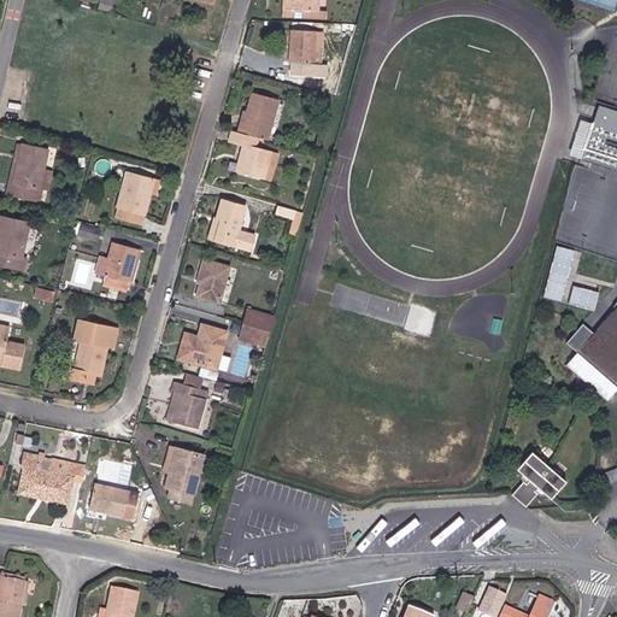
[(113,11),(116,3),(105,0),(103,0),(101,9),(113,11)]
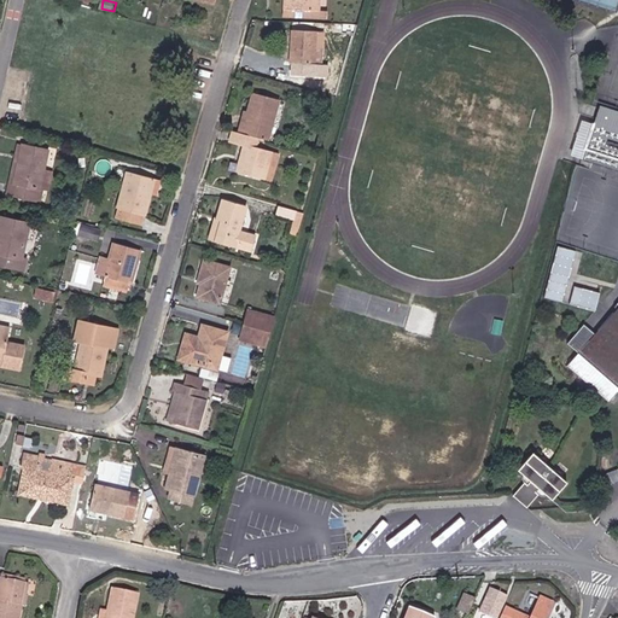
[(293,0),(293,16),(320,16),(320,0),(293,0)]
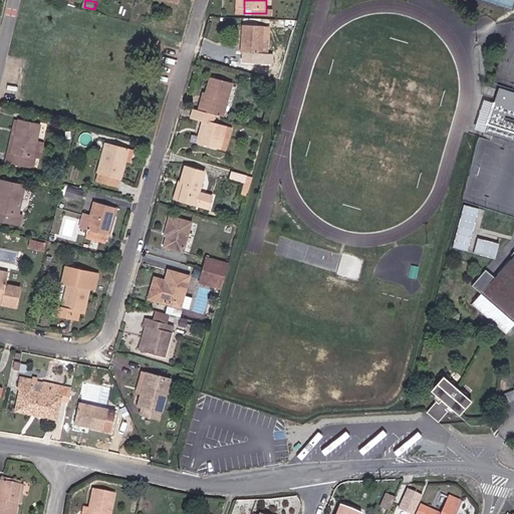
[(270,66),(270,57),(260,57),(262,29),(243,28),(241,56),(248,56),(247,64),(270,66)]
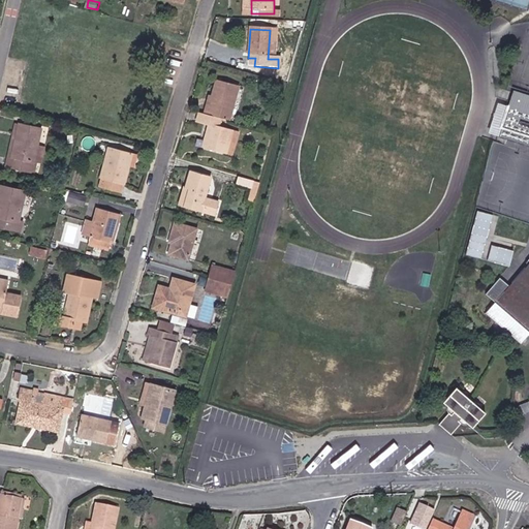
[(211,113),(207,112),(205,122),(218,126),(227,128),(239,94),(216,87),(214,94),(218,95),(216,103),(213,102),(211,113)]
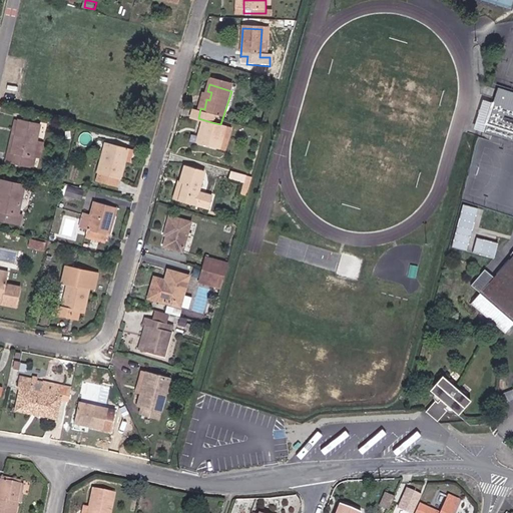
[(482,100),(474,128),(512,139),(512,91),(496,87),(491,102),(482,100)]
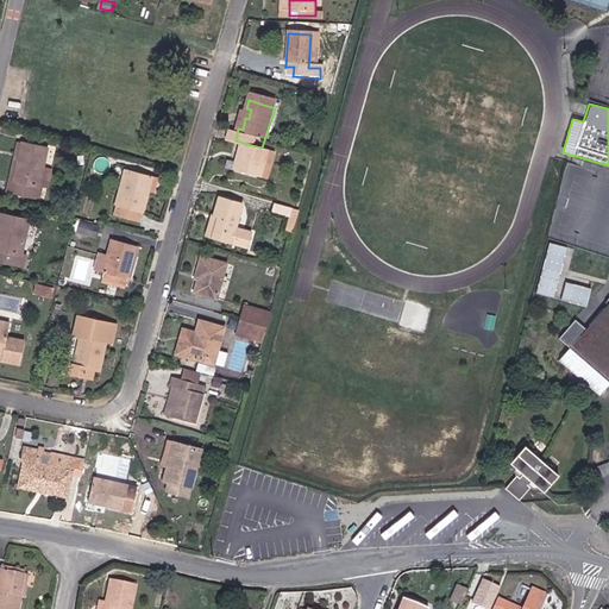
[(236,140),(227,138),(224,151),(238,155),(231,179),(259,186),(267,159),(249,155),(251,145),(236,140)]
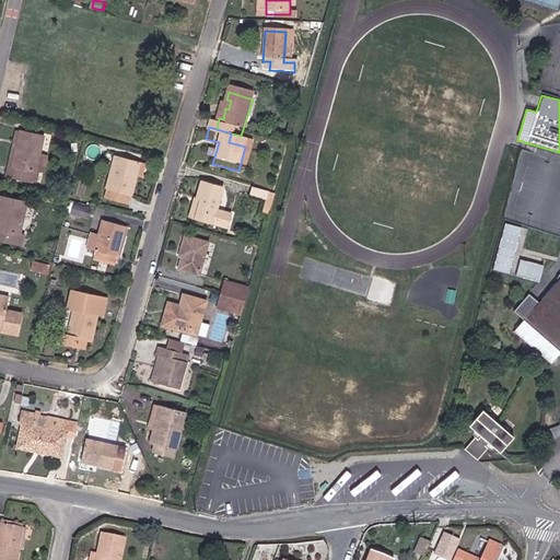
[(14,167),(12,167),(22,130),(16,129),(6,175),(12,177),(14,167)]
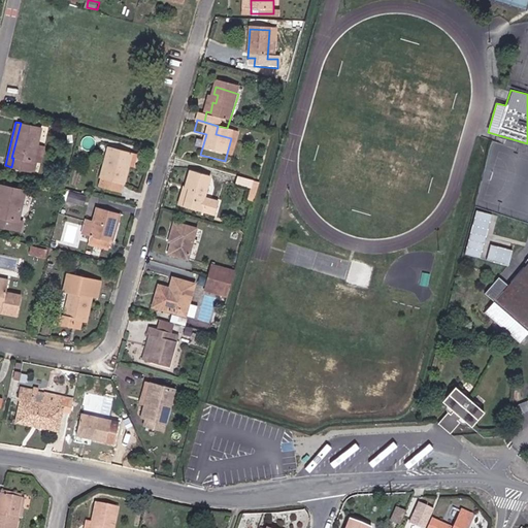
[(11,158),(13,158),(11,167),(34,172),(37,163),(34,162),(42,129),(21,123),(11,158)]
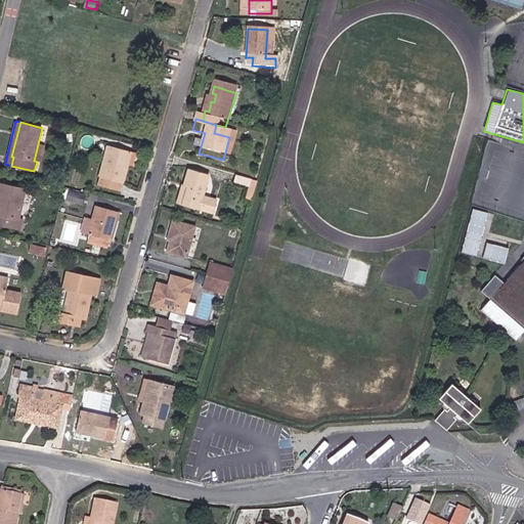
[(100,175),(123,182),(128,165),(124,164),(128,149),(110,145),(100,175)]
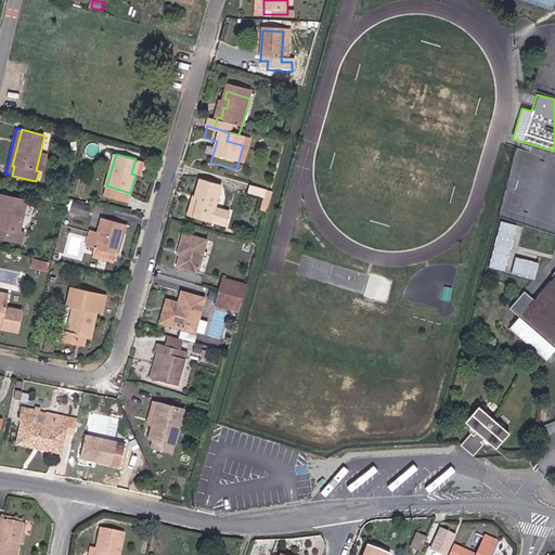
[(146,162),(140,159),(137,171),(143,173),(146,162)]
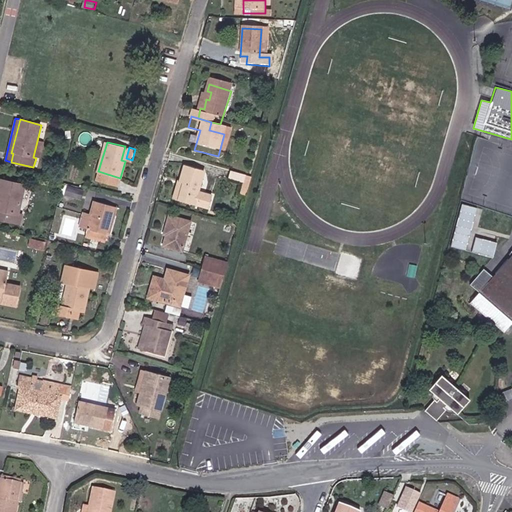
[(204,214),(208,204),(195,200),(200,180),(181,174),(177,189),(180,190),(175,206),(204,214)]
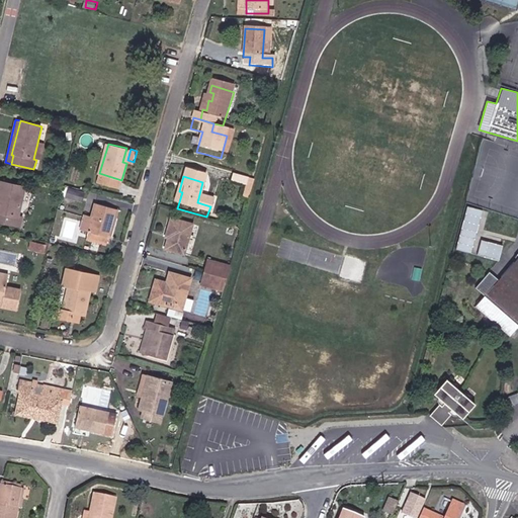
[(0,221),(17,226),(20,218),(17,218),(24,189),(0,183),(0,184),(0,221)]
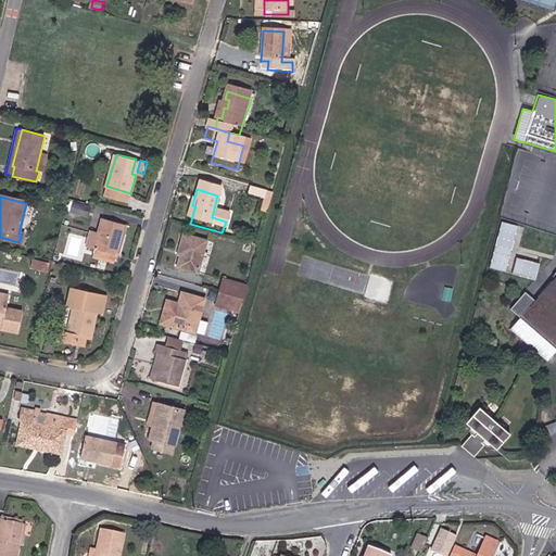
[(105,216),(102,229),(97,247),(118,252),(127,223),(105,216)]
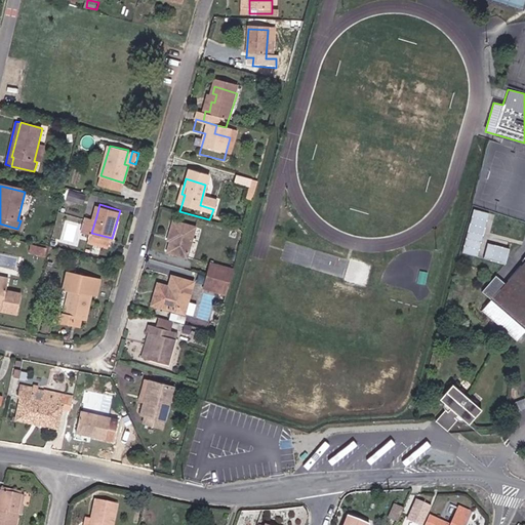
[(475,207),(461,249),(478,255),(491,212),(475,207)]
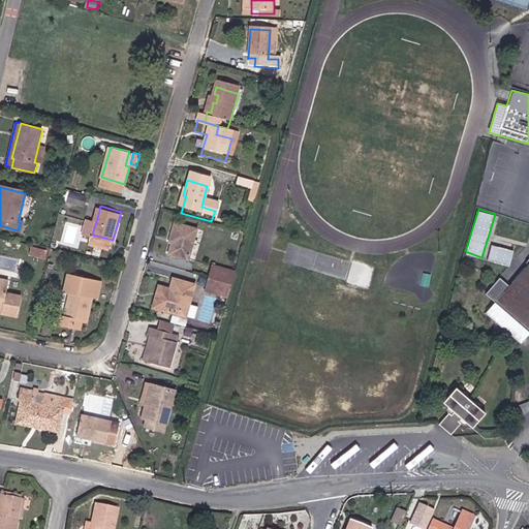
[(83,231),(92,235),(97,218),(87,216),(83,231)]
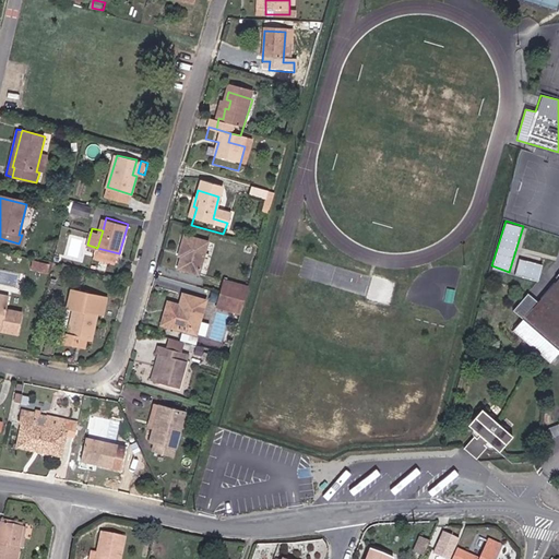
[(181,241),(177,259),(180,260),(176,275),(197,281),(205,248),(181,241)]
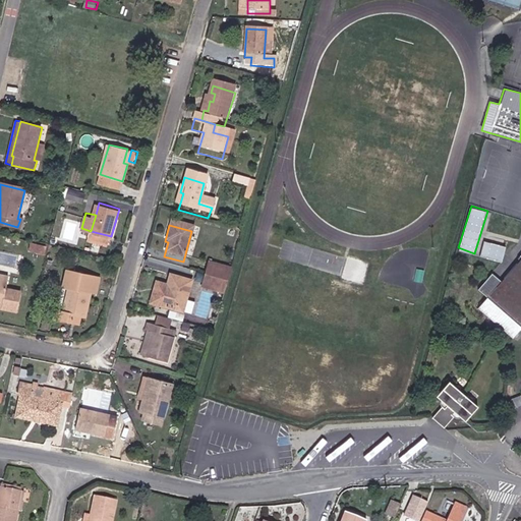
[(503,261),(507,245),(484,239),(480,254),(503,261)]
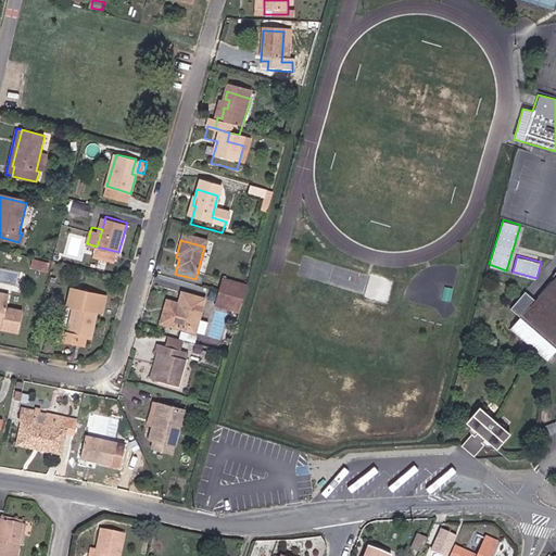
[(555,278),(536,301),(527,292),(512,308),(521,317),(555,348),(555,275),(555,277),(555,278)]
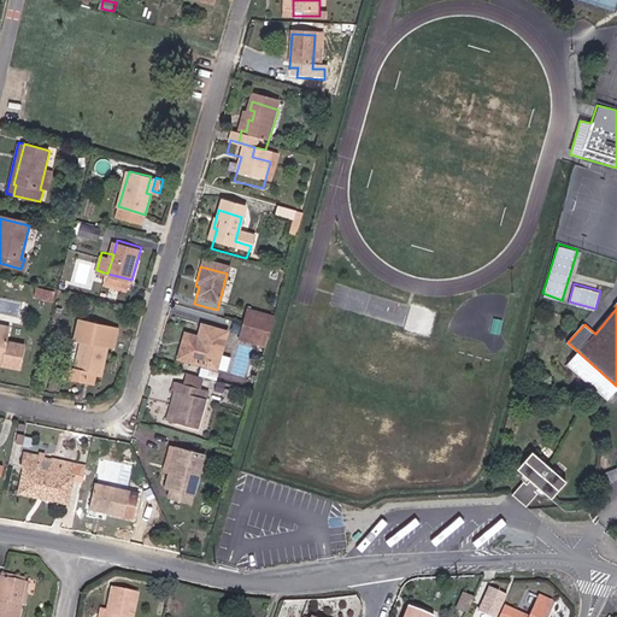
[(266,340),(271,325),(246,318),(241,333),(266,340)]
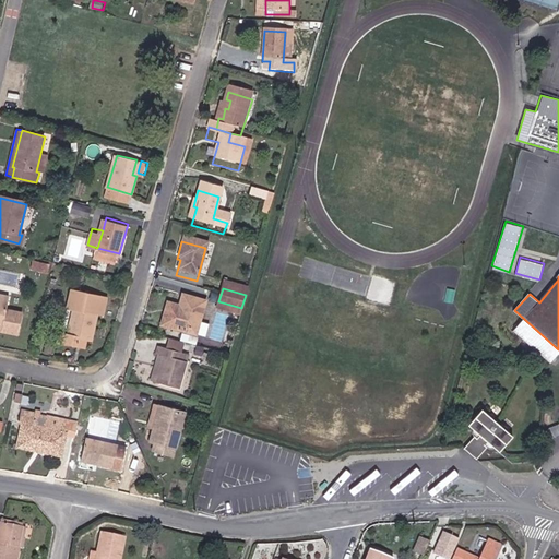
[(0,289),(0,323),(3,324),(2,330),(19,333),(23,313),(8,310),(11,292),(0,289)]
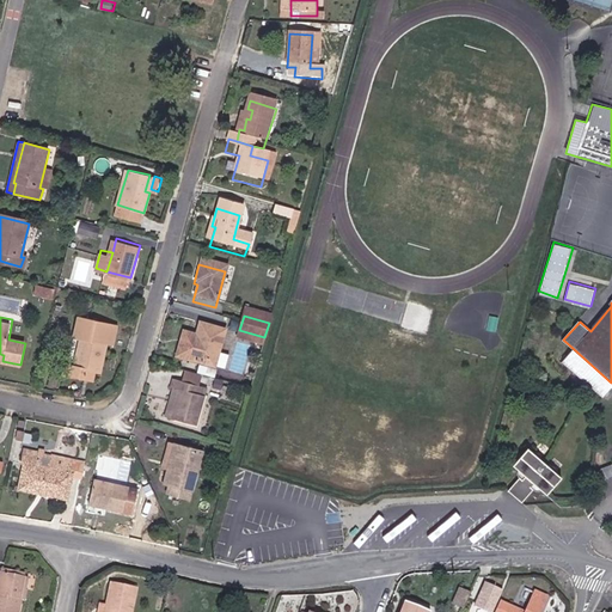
[(67,374),(85,378),(87,368),(96,371),(102,372),(109,344),(115,346),(120,326),(78,318),(73,337),(81,338),(75,363),(68,362),(67,374)]
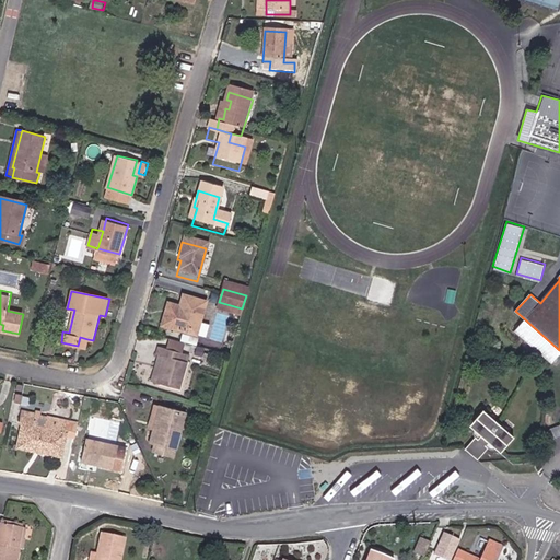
[(161,331),(194,340),(203,307),(182,302),(179,312),(167,308),(161,331)]
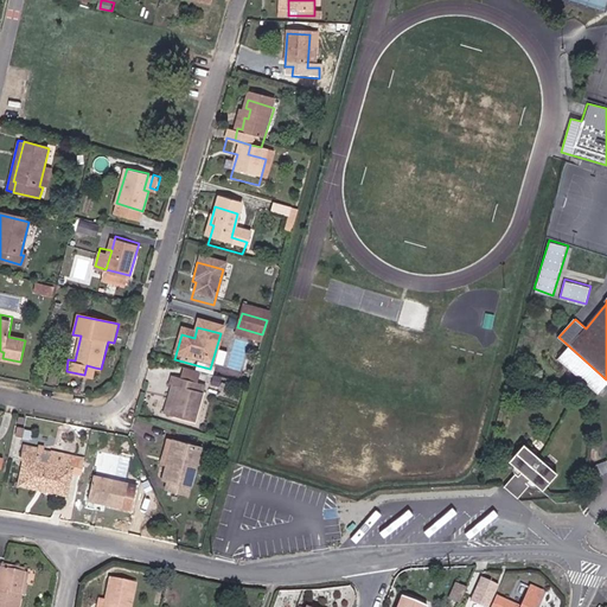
[(237,327),(234,342),(259,350),(262,334),(237,327)]
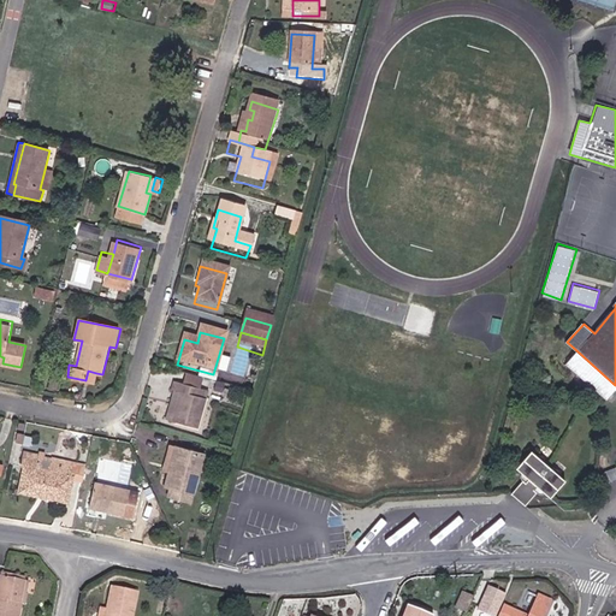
[(562,368),(603,404),(615,390),(615,385),(578,351),(562,368)]
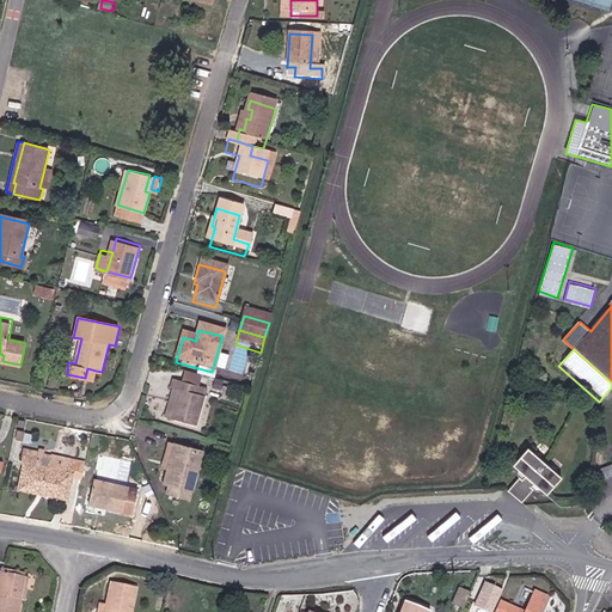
[(218,363),(226,366),(230,354),(221,352),(218,363)]
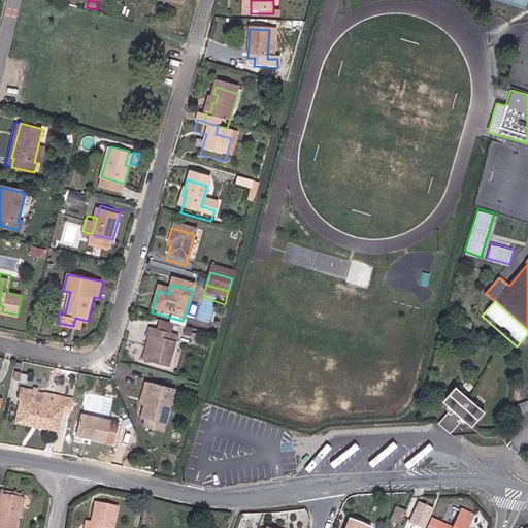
[(83,320),(75,318),(73,326),(80,328),(83,320)]
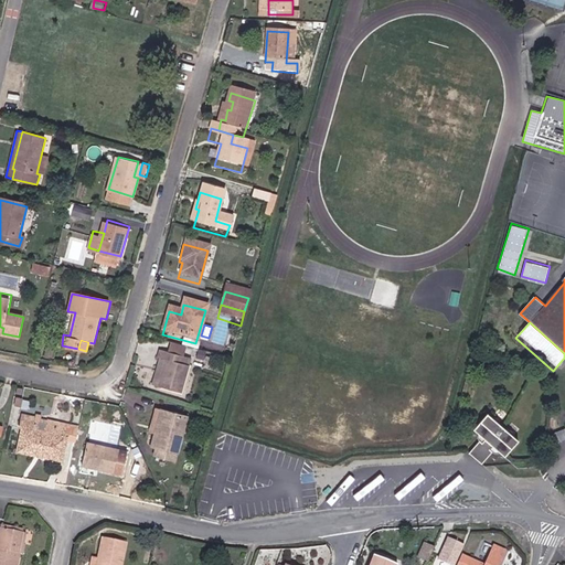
[(183,352),(173,349),(170,359),(180,362),(183,352)]
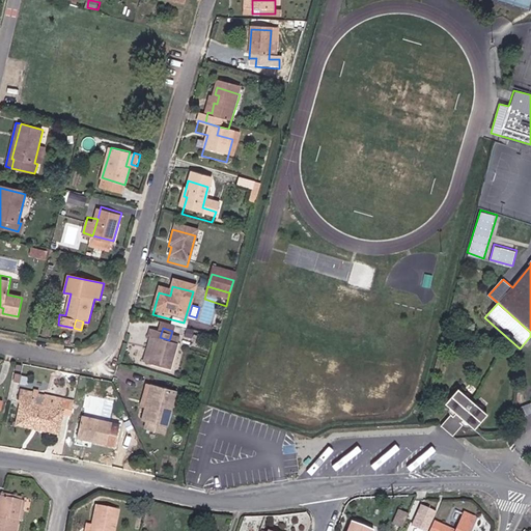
[(169,340),(160,337),(155,336),(144,369),(166,375),(175,348),(168,346),(169,340)]
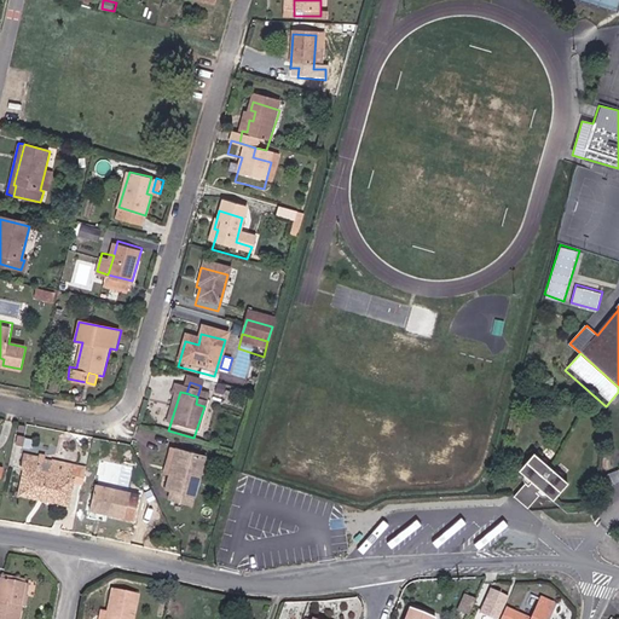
[(550,496),(565,480),(532,449),(516,466),(528,476),(525,480),(522,478),(510,491),(524,504),(536,491),(533,489),(538,485),(550,496)]
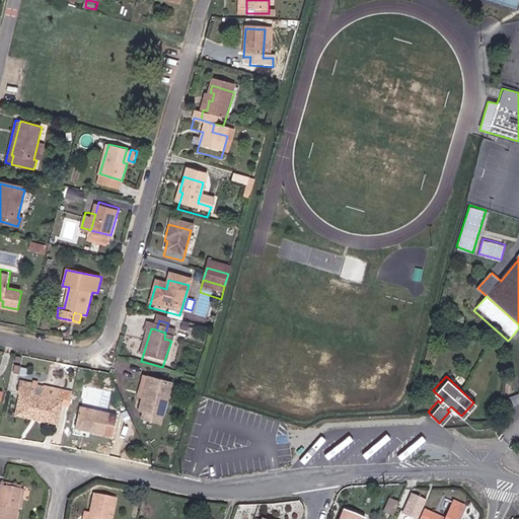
[(32,382),(19,380),(17,386),(19,387),(17,399),(22,400),(19,411),(52,418),(56,401),(56,398),(54,398),(55,388),(56,387),(41,385),(40,387),(31,385),(32,382)]
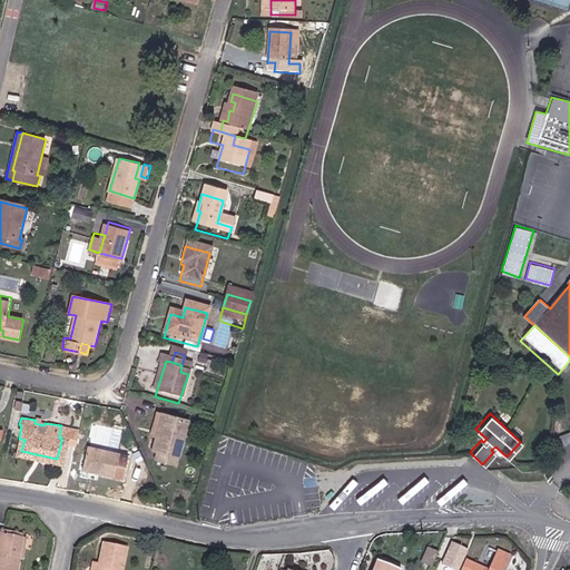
[(151,467),(165,470),(167,461),(175,463),(186,424),(157,419),(155,428),(158,429),(150,458),(154,459),(151,467)]
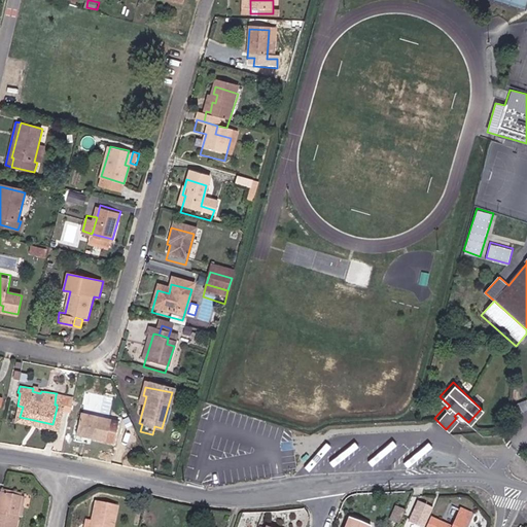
[(57,405),(57,408),(66,409),(68,395),(62,394),(62,396),(56,394),(55,405),(57,405)]
